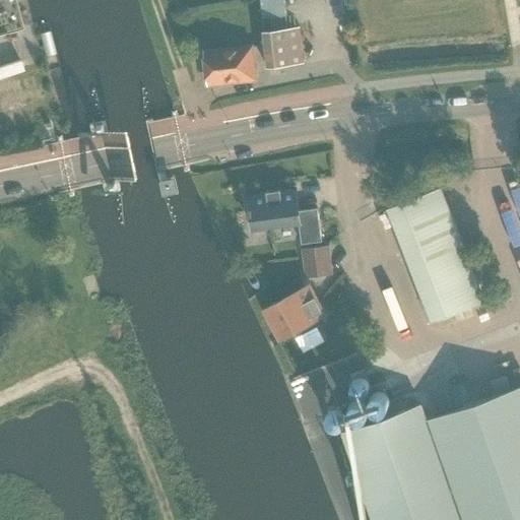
[(0,0),(0,33),(19,27),(12,0),(0,0)]
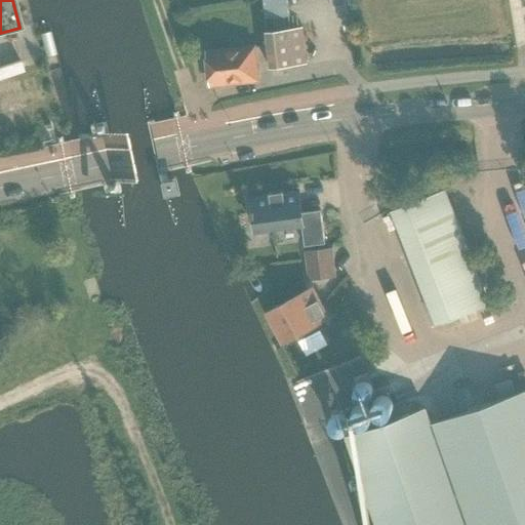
[(267,32),(271,69),(308,65),(304,28),(267,32)]
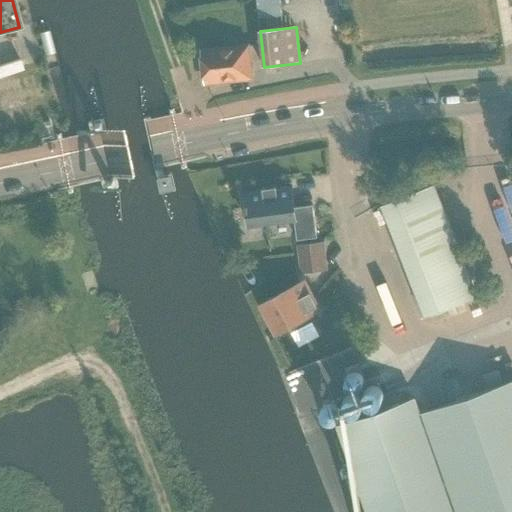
[(231,83),(235,81),(251,79),(247,46),(200,51),(203,80),(207,84),(223,82),(227,83),(231,83)]
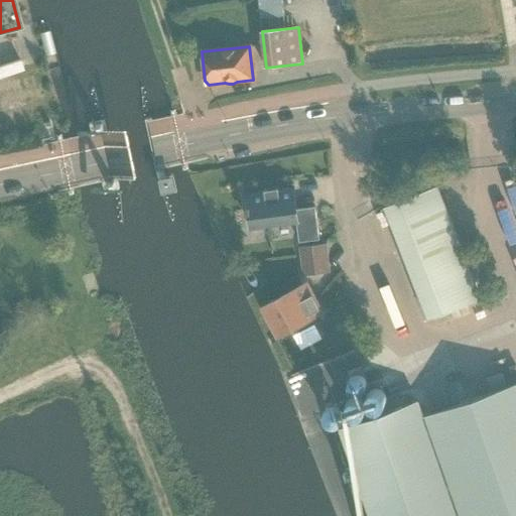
[(264,191),(246,194),(248,207),(245,207),(246,213),(249,213),(251,228),(296,222),(298,242),(318,239),(314,207),(295,209),(292,187),(278,189),(278,188),(264,189),(264,191)]
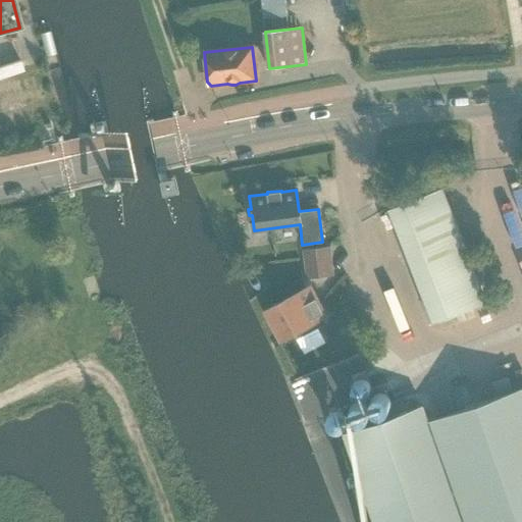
[(388,213),(435,326),(488,304),(441,191),(388,213)]
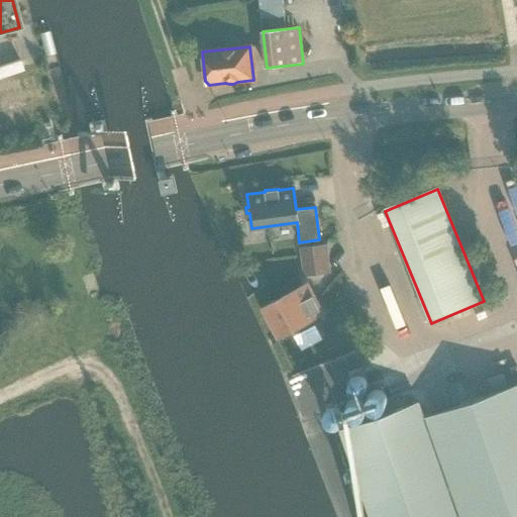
[(303,277),(327,274),(324,245),(300,248),(303,277)]
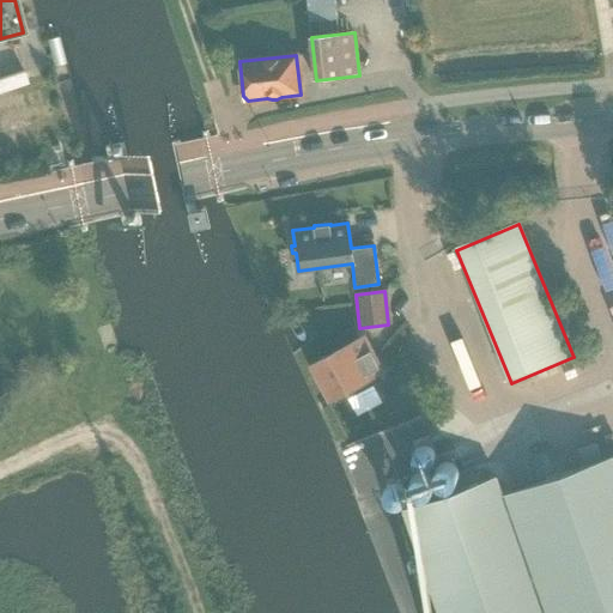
[(313,364),(331,399),(382,371),(364,338),(313,364)]
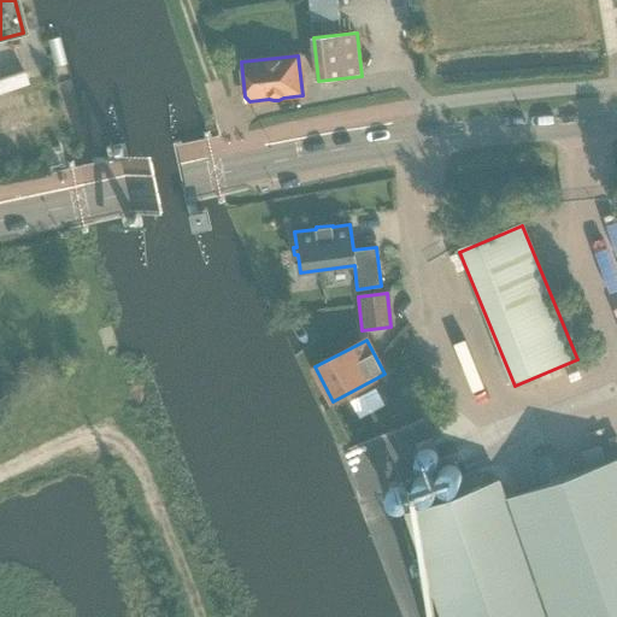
[(599,616),(616,611),(616,457),(505,498),(499,480),(495,480),(493,471),(462,482),(464,491),(406,512),(442,616),(599,616)]
